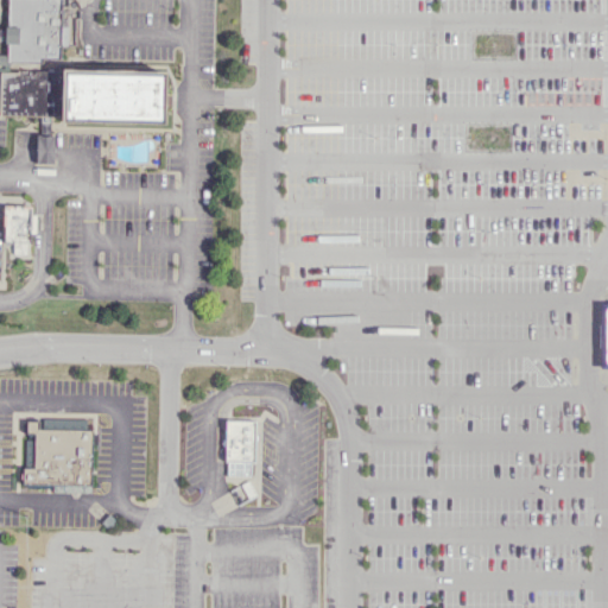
[(7,0),(7,61),(59,63),(59,0),(7,0)]
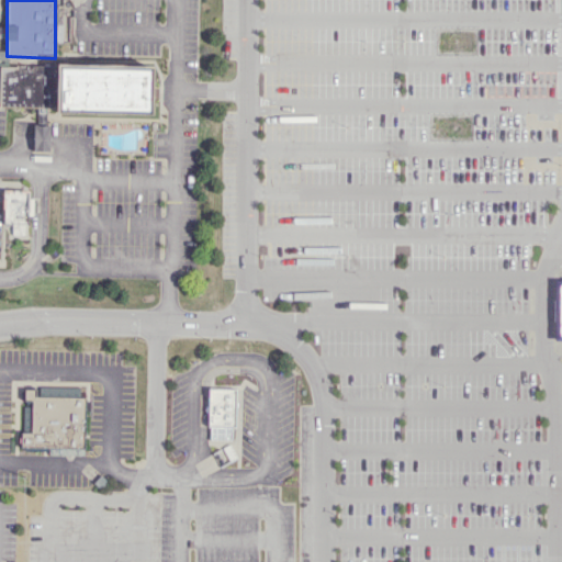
[(56,111),(152,113),(153,65),(57,63),(57,66),(56,107),(56,111)]
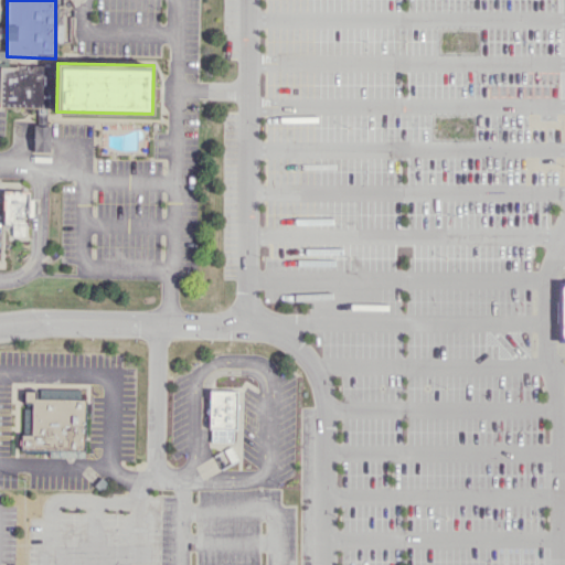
[(0,65),(57,66),(56,107),(0,106),(0,65)]
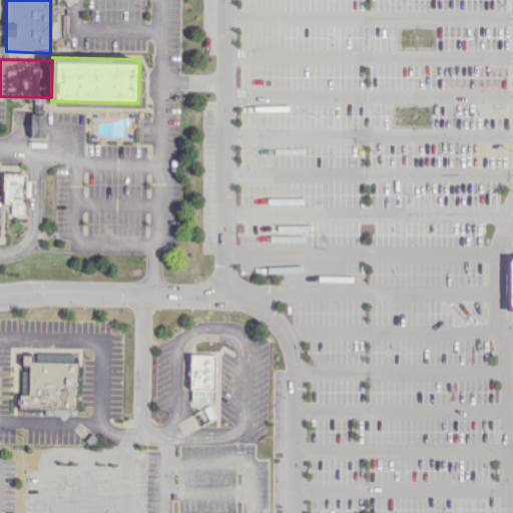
[(45,114),(31,113),(30,137),(45,137),(45,114)]
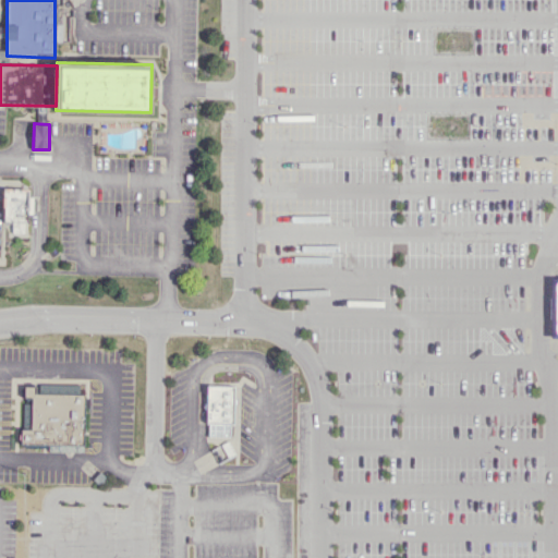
[(3,190),(3,221),(12,221),(12,232),(25,232),(25,221),(27,221),(27,190),(3,190)]
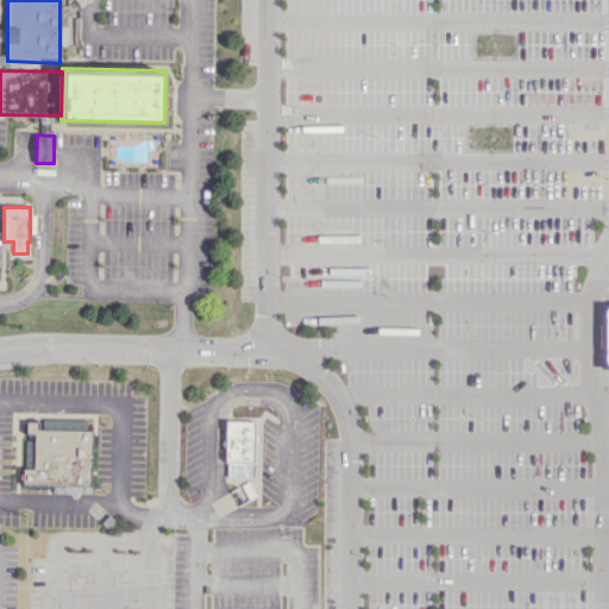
[(226,420),(225,462),(227,462),(227,475),(251,475),(251,460),(255,462),(256,421),(226,420)]
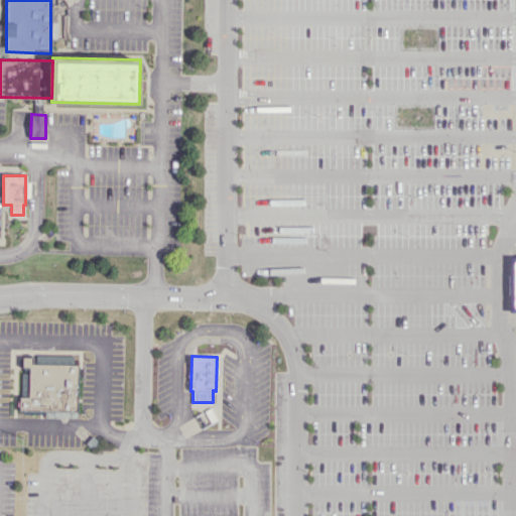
[(22,357),(22,368),(29,368),(29,396),(19,396),(19,410),(78,411),(79,364),(33,363),(33,357),(22,357)]
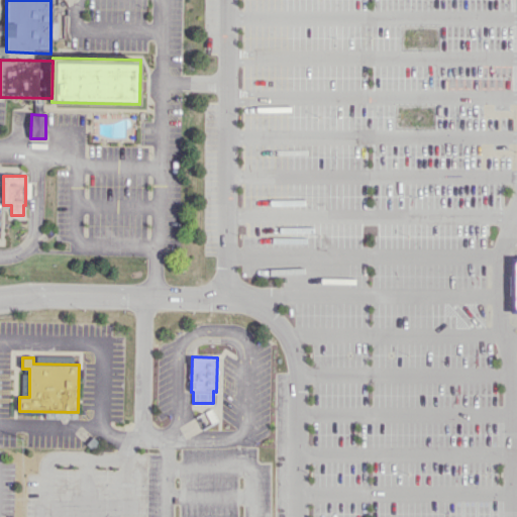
All buildings are outlined.
